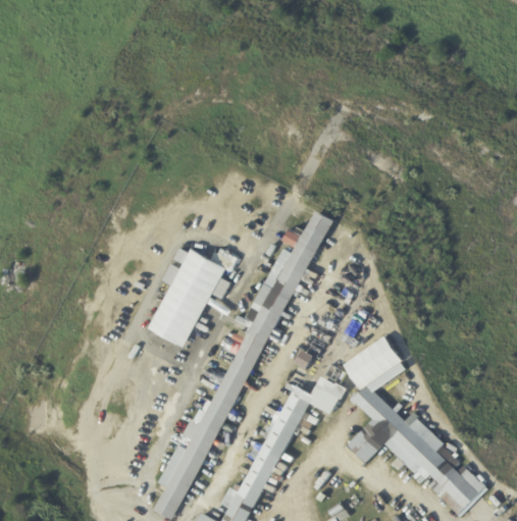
[(332,220),(310,263),(319,268),(308,291),(297,284),(286,306),(297,311),(294,317),(295,318),(287,333),(273,327),(228,413),(236,417),(234,422),(225,418),(214,439),(223,445),(220,450),(211,445),(205,455),(215,460),(209,471),(204,468),(203,471),(198,468),(188,487),(191,489),(186,499),(183,498),(169,520),(151,510),(160,492),(151,487),(154,482),(155,482),(175,446),(184,450),(190,439),(181,434),(190,419),(192,420),(198,409),(200,410),(202,406),(197,403),(200,397),(210,402),(242,344),(230,337),(234,332),(237,334),(240,330),(237,328),(240,322),(235,319),(237,315),(245,319),(246,318),(245,317),(263,283),(282,248),(291,253),(294,248),(280,241),(287,229),(293,232),(296,227),(302,230),(305,225),(312,210),(332,220)]
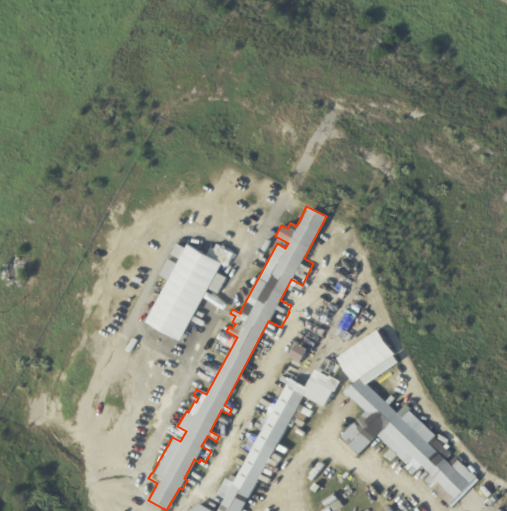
[(181,339),(205,287),(216,292),(224,276),(215,272),(220,261),(184,244),(183,247),(173,242),(168,253),(176,257),(174,262),(165,258),(157,274),(165,278),(144,322),(181,339)]
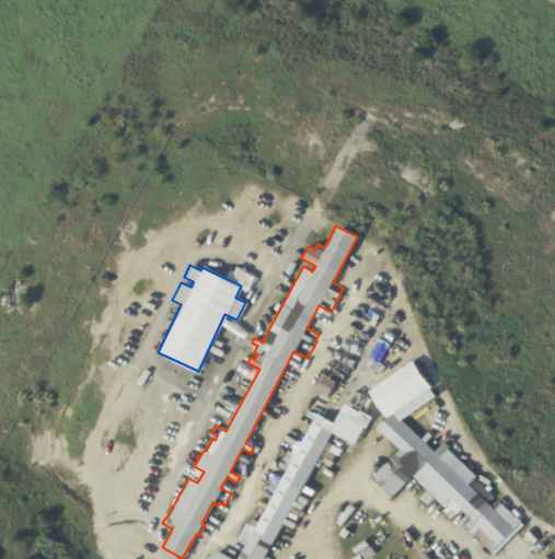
[(4,287),(23,289),(21,304),(25,304),(24,311),(20,310),(20,309),(1,306),(4,287)]
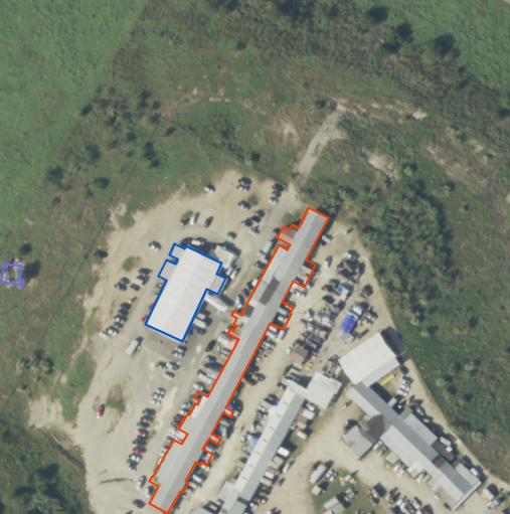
[(369,386),(399,415),(408,406),(412,411),(410,413),(437,439),(435,440),(445,449),(448,447),(450,450),(448,452),(452,457),(447,463),(450,466),(456,459),(473,476),(474,475),(481,482),(453,511),(426,483),(432,477),(423,469),(419,473),(418,472),(413,477),(410,474),(415,469),(415,468),(409,473),(406,470),(408,468),(398,458),(393,464),(389,460),(388,461),(385,458),(391,451),(379,438),(360,457),(342,439),(367,413),(351,397),(350,399),(345,394),(346,392),(350,388),(352,388),(356,385),(338,360),(379,331),(397,358),(396,358),(400,364),(369,386)]
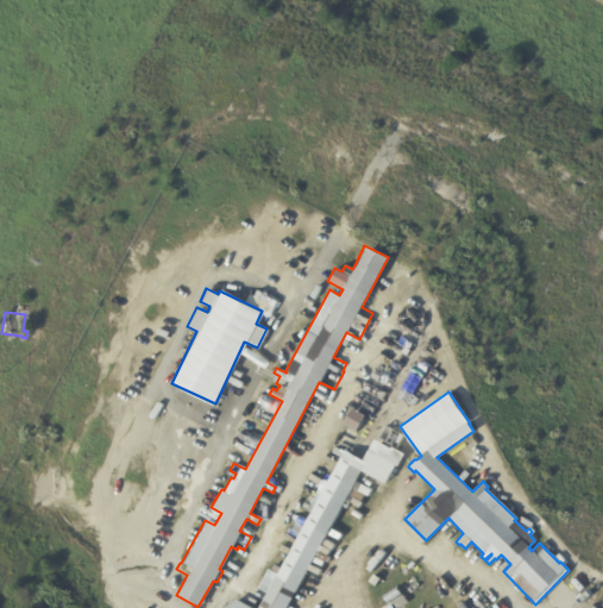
[(356,430),(363,414),(350,407),(343,424),(356,430)]
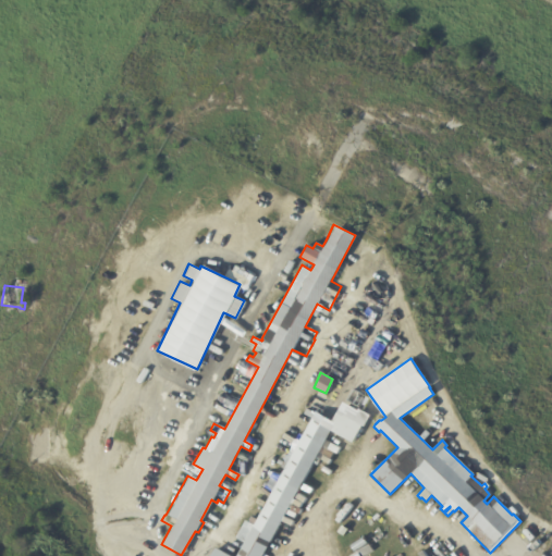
[(344,404),(369,418),(364,427),(363,425),(362,428),(363,429),(360,433),(358,432),(358,433),(359,433),(357,436),(356,436),(357,437),(355,442),(354,441),(353,442),(330,430),(314,461),(318,462),(317,465),(313,462),(298,487),(301,489),(298,494),(295,493),(293,498),(302,503),(299,507),(293,504),(291,508),(289,506),(266,547),(270,550),(267,555),(262,554),(260,555),(210,555),(215,548),(228,555),(235,555),(243,543),(234,538),(244,520),(246,521),(249,516),(256,520),(262,507),(254,503),(256,498),(265,503),(274,486),(271,484),(273,479),(269,476),(271,471),(280,476),(283,469),(280,467),(282,461),(286,464),(287,461),(285,459),(290,451),(293,452),(311,418),(303,414),(306,408),(315,412),(315,411),(334,421),(343,404),(344,404)]
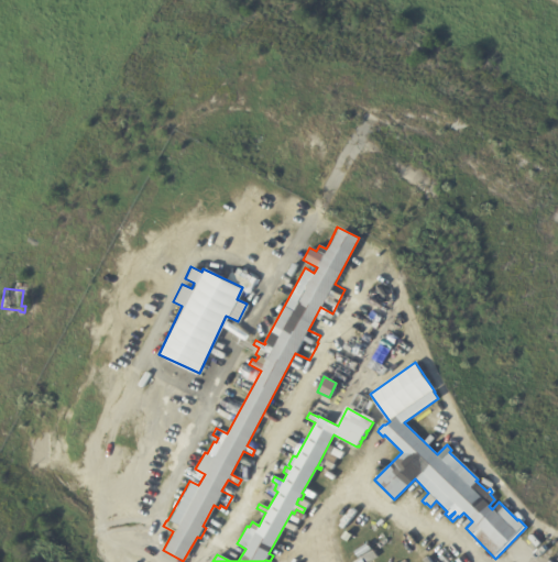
[(353,551),(367,543),(370,549),(357,558),(353,551)]
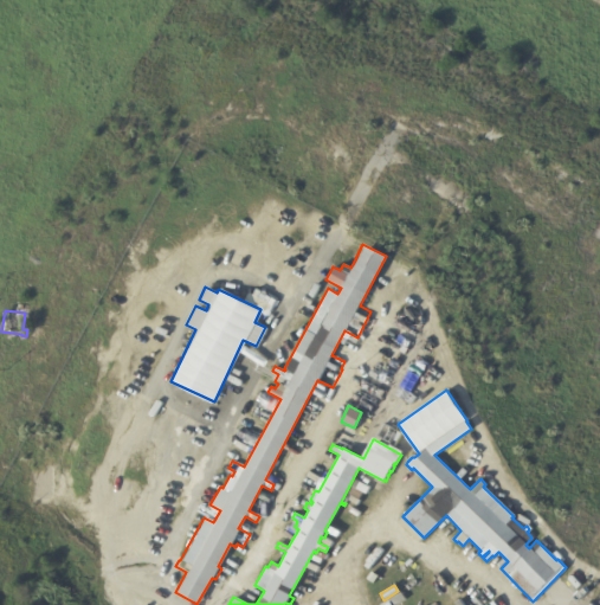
[(399,603),(394,604),(379,604),(400,592),(404,599),(399,603)]
